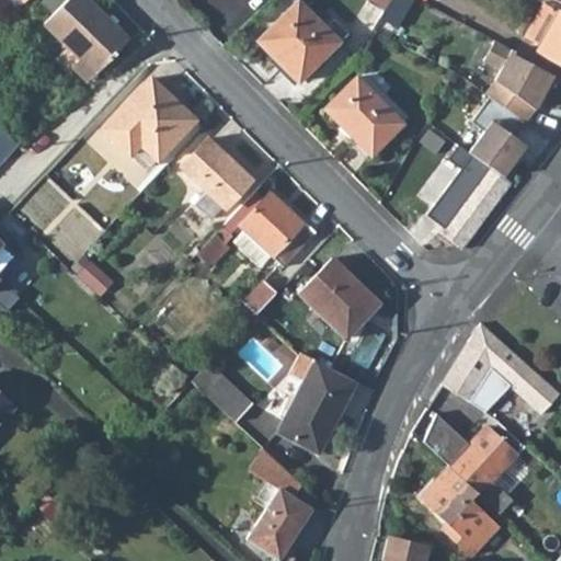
[(86,0),(68,0),(45,24),(81,59),(72,68),(87,82),(128,41),(86,0)]
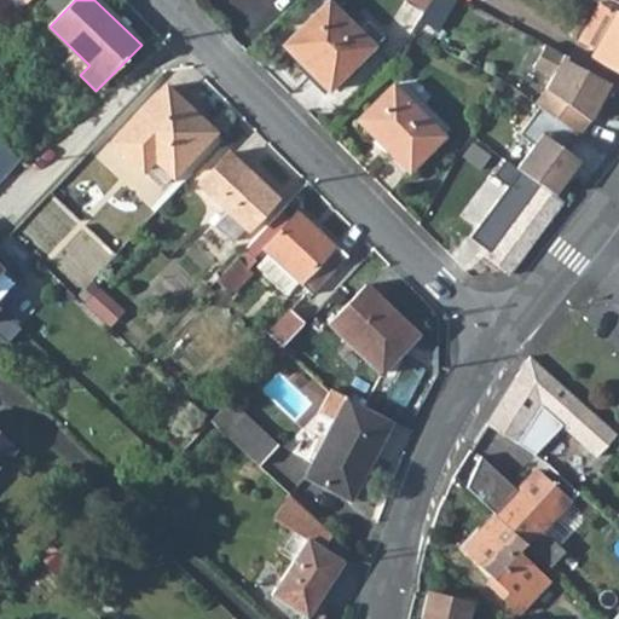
[(329,0),(328,0),(284,46),(330,94),(377,47),(329,0)]
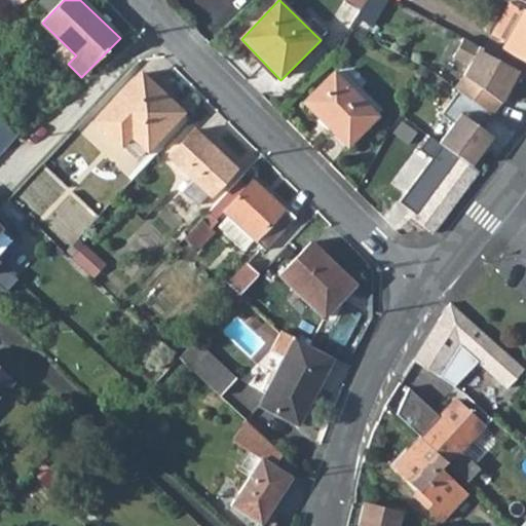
[(511,3),(493,34),(508,42),(525,11),(511,3)]
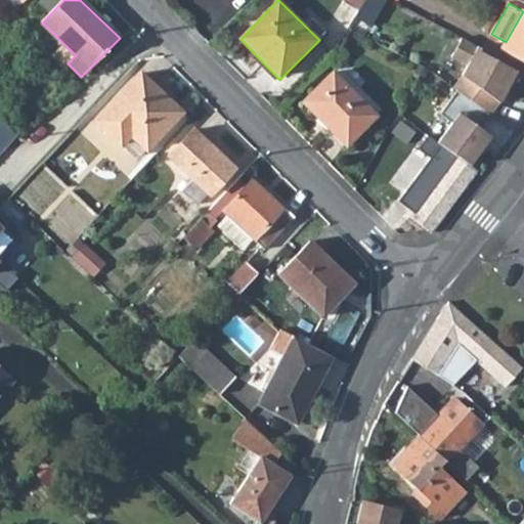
[(506,42),(503,47),(523,59),(523,11),(506,42)]
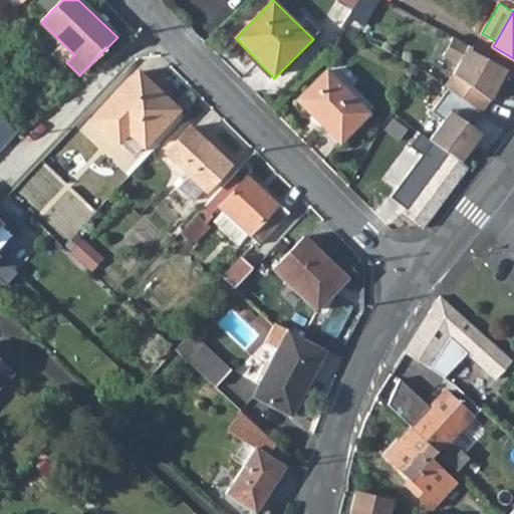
[(325,70),(296,98),(339,143),(368,113),(325,70)]
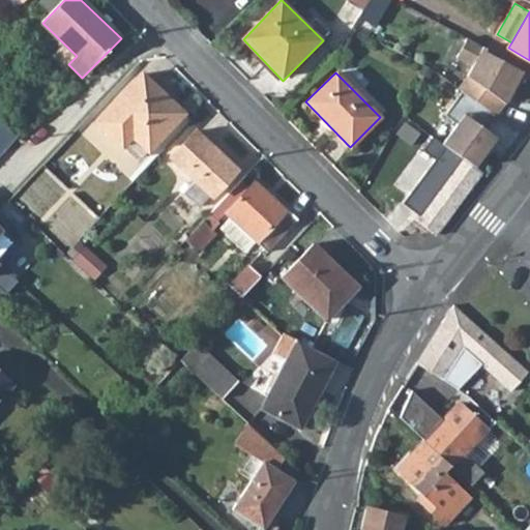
[(143,75),(97,123),(139,162),(184,115),(143,75)]
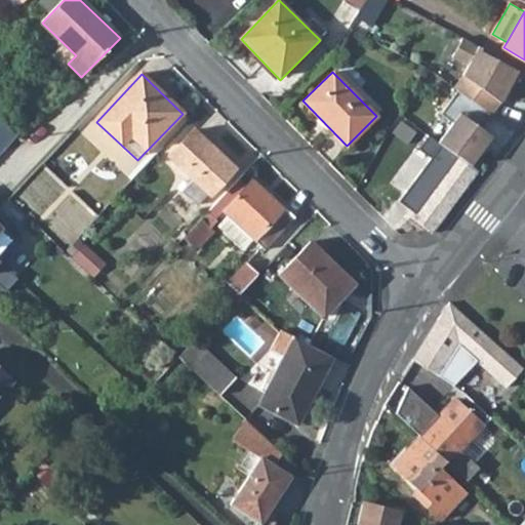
[(473,136),(456,157),(477,172),(524,107),(524,98),(505,84),(493,98),(502,106),(477,138),(473,136)]
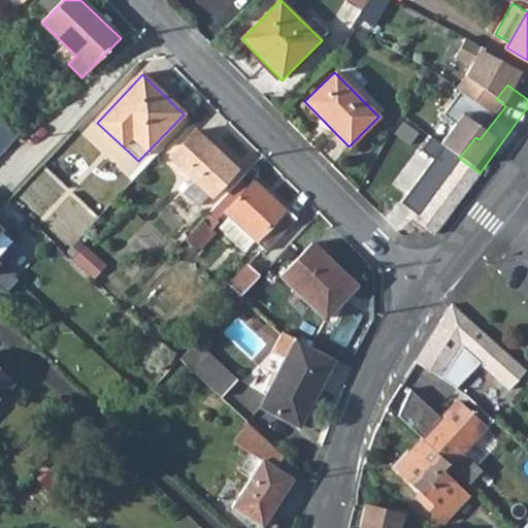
[(0,153),(15,137),(0,121),(0,153)]
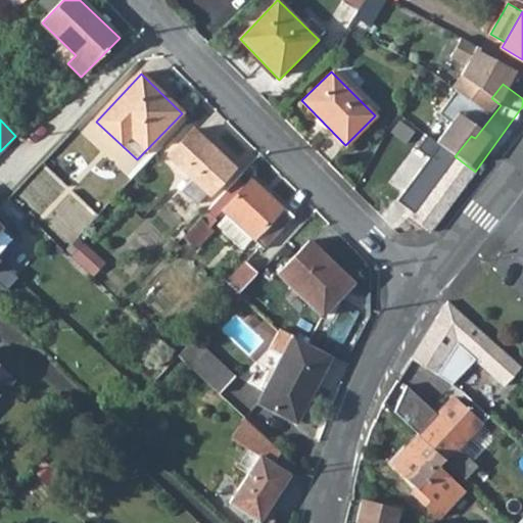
[(194,130),(169,156),(209,195),(234,170),(194,130)]
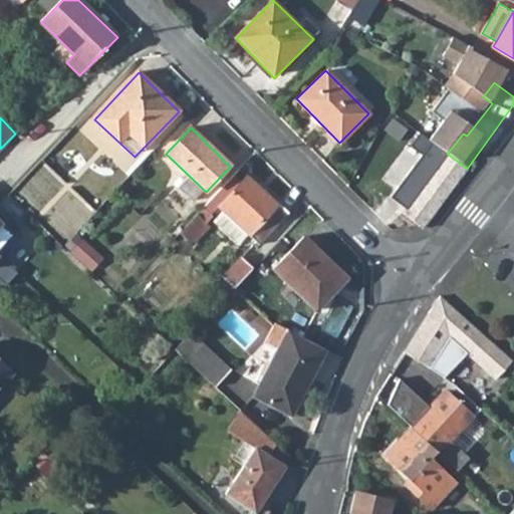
[(403,214),(423,229),(467,169),(447,154),(436,146),(426,158),(438,167),(426,183),(412,172),(390,199),(406,210),(403,214)]
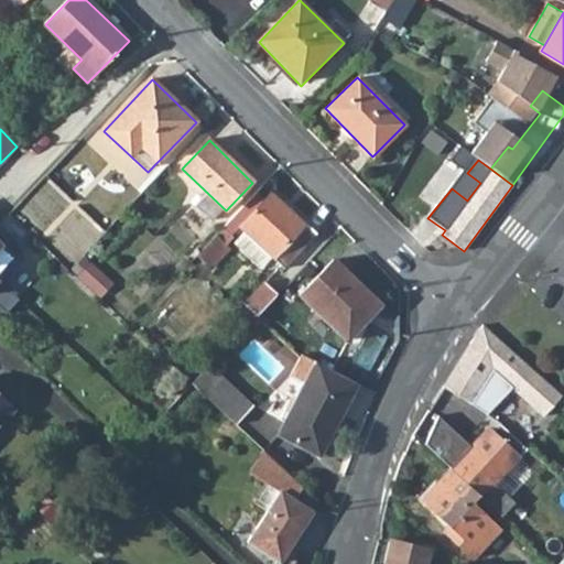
[(240,228),(245,232),(270,258),(284,270),(317,236),(272,194),(240,228)]
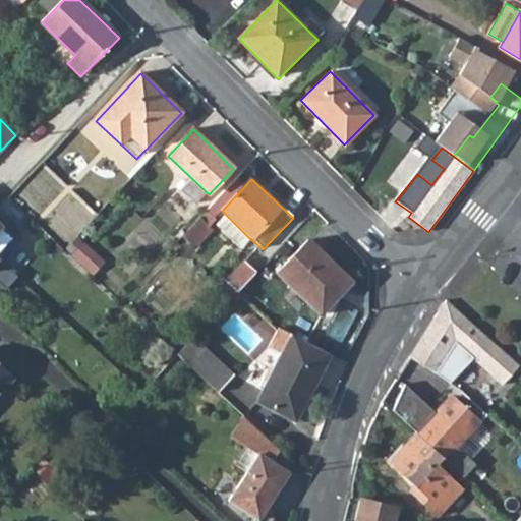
[(249,238),(226,215),(217,225),(241,247),(249,238)]
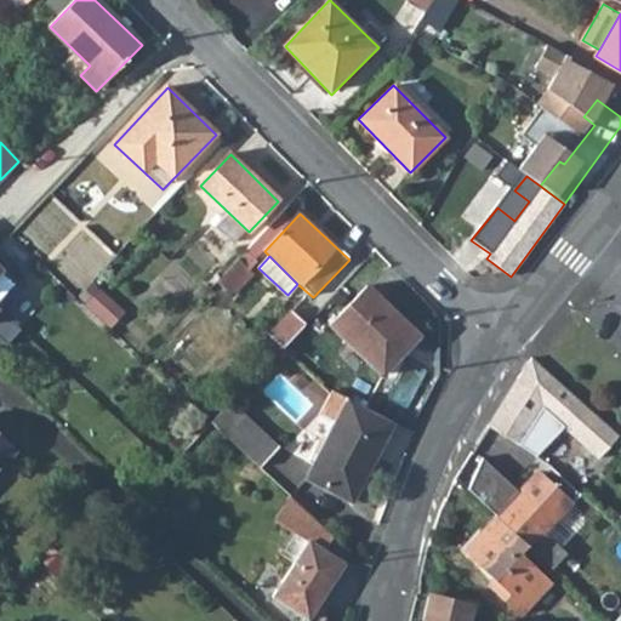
[(238,260),(216,283),(231,297),(254,274),(238,260)]
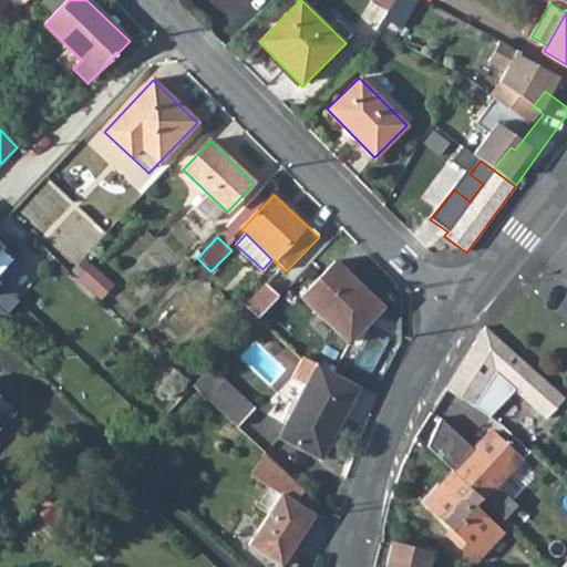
[(0,246),(0,311),(6,318),(20,303),(0,284),(18,264),(0,246)]
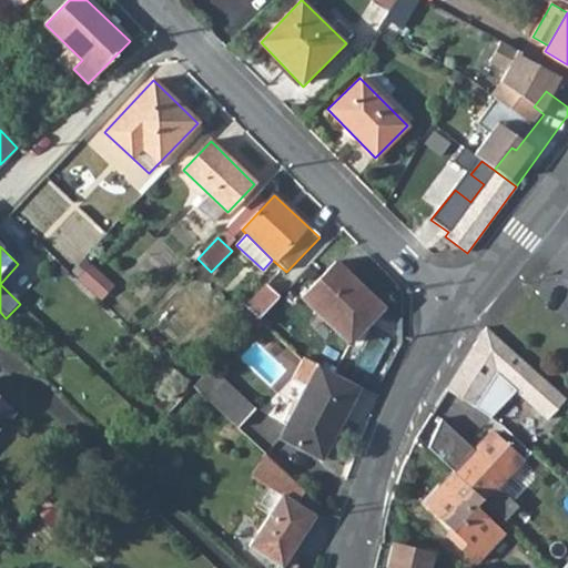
[(104,298),(120,279),(88,253),(72,273),(104,298)]
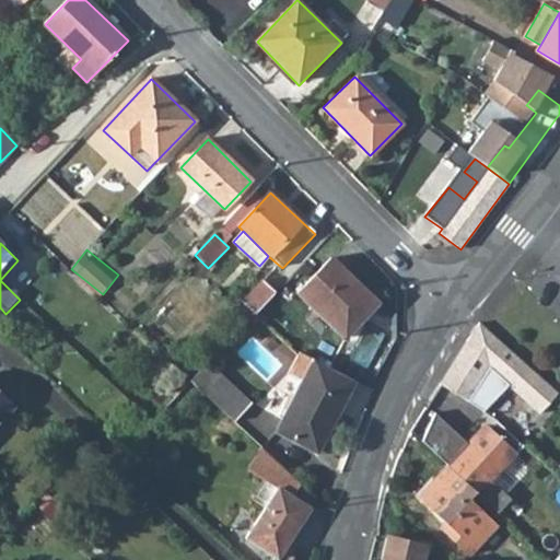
[(330,257),(298,292),(346,338),(378,304),(330,257)]
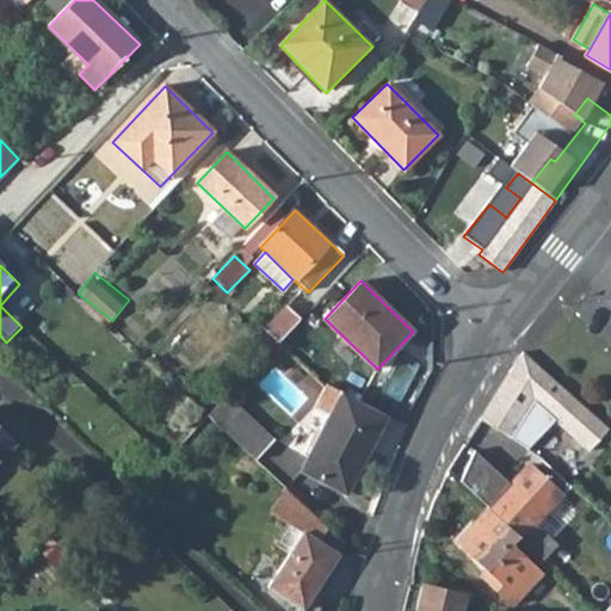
[(263,329),(277,343),(301,318),(287,304),(263,329)]
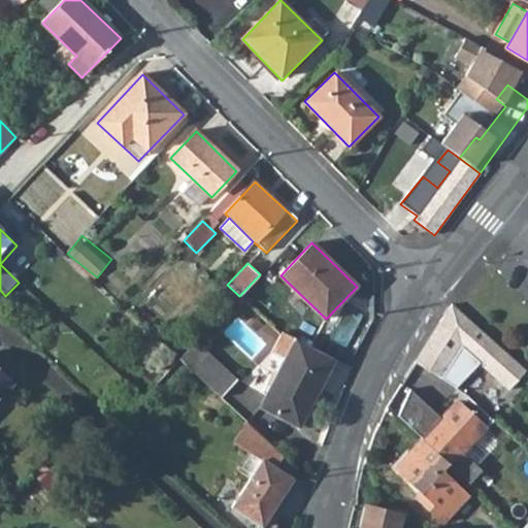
[(439,321),(415,362),(440,380),(457,390),(481,364),(508,388),(526,369),(476,325),(452,302),(439,321)]
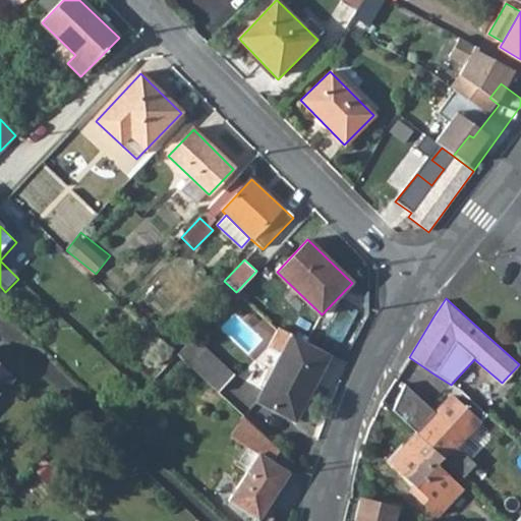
[(304,397),(327,359),(278,331),(275,336),(269,346),(283,354),(254,402),(286,420),(301,394),(304,397)]
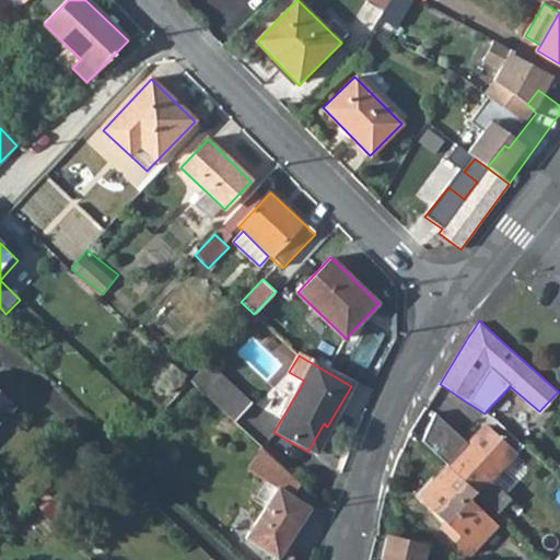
[(209,362),(191,382),(236,423),(254,405),(209,362)]
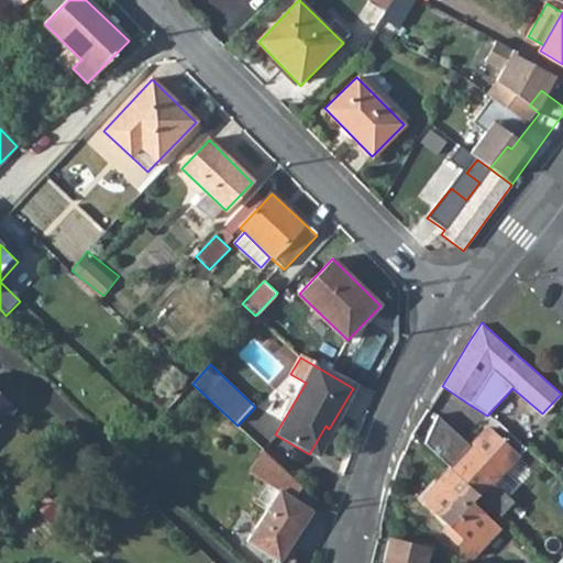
[(0,398),(0,424),(13,410),(0,398)]
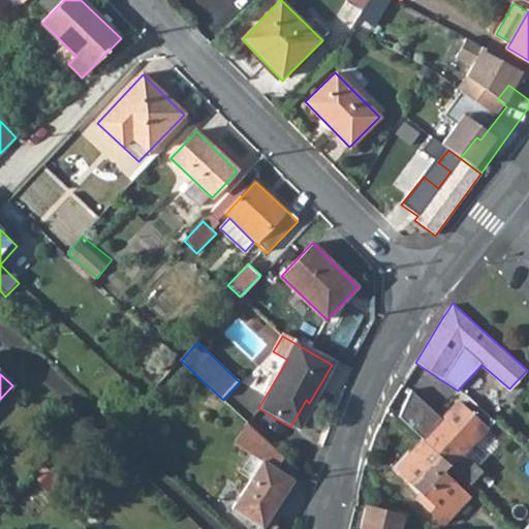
[(461,454),(492,422),(468,398),(460,406),(458,403),(442,419),(410,392),(398,417),(421,440),(448,466),(448,467),(469,486),(481,472),(461,454)]
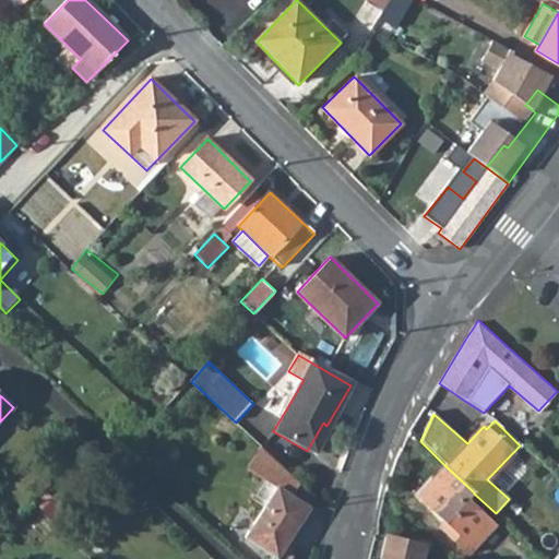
[(474,492),(444,465),(416,495),(443,521),(437,526),(464,554),(491,525),(465,501),(474,492)]
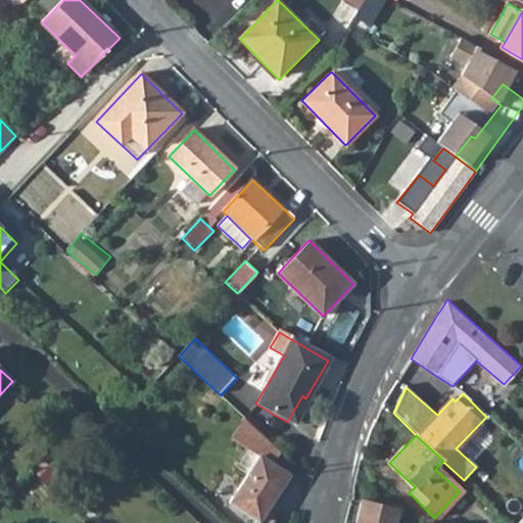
[(260,456),(231,503),(260,522),(266,514),(271,516),(284,494),(280,490),(290,475),(260,456)]
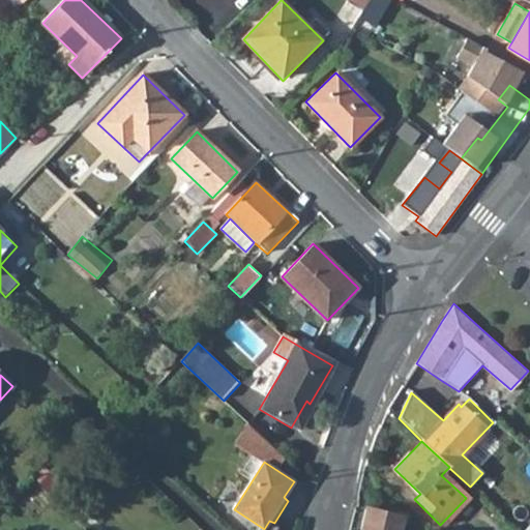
[(398,529),(402,511),(364,506),(359,529),(398,529)]
